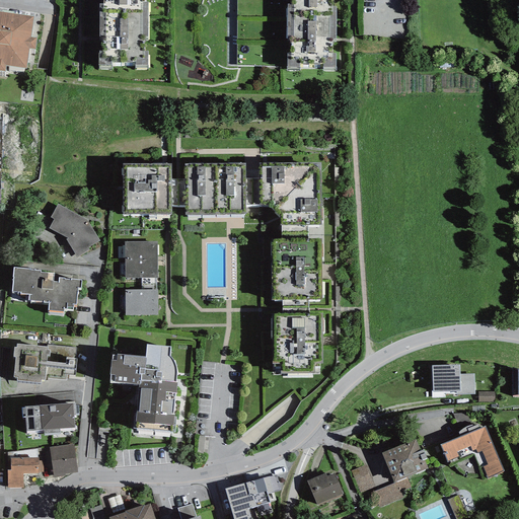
[(144,0),(98,0),(99,78),(112,78),(112,75),(135,75),(135,78),(146,78),(144,0)]
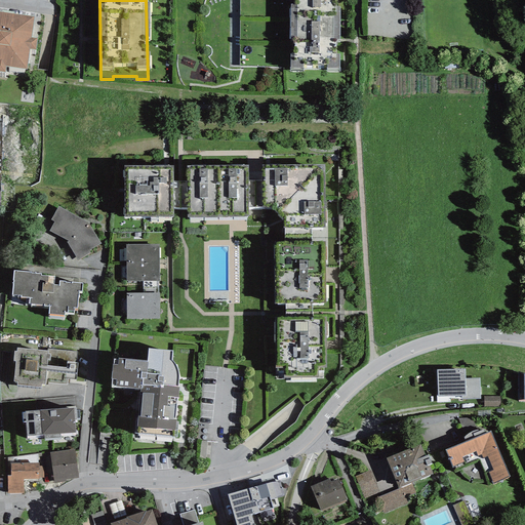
[(290,0),(291,57),(289,57),(288,78),(303,78),(303,76),(326,76),(326,79),(339,79),(339,0),(290,0)]
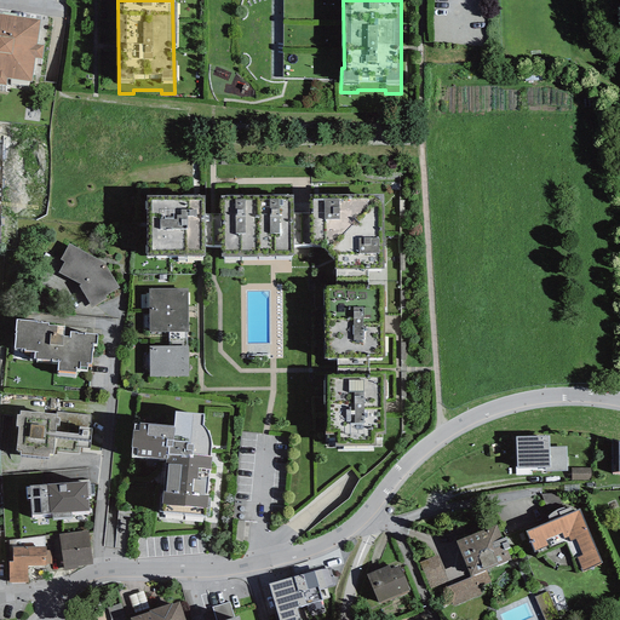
[(40,38),(0,32),(0,103),(6,104),(7,97),(32,101),(35,76),(42,78),(45,63),(36,62),(40,38)]
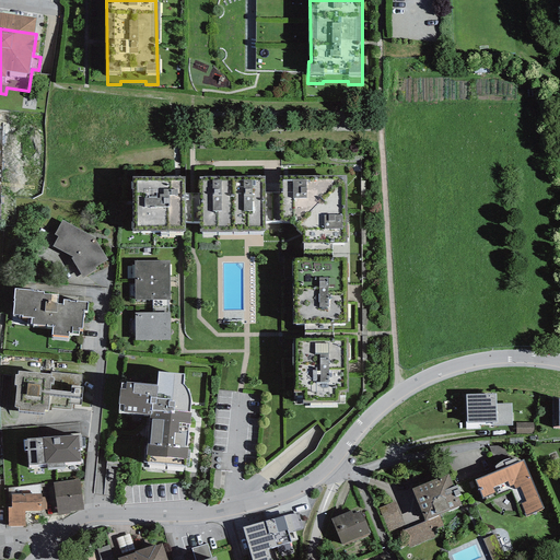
[(304,242),(333,242),(343,241),(342,174),(279,174),(279,191),(280,220),(291,220),(303,233),(304,242)]
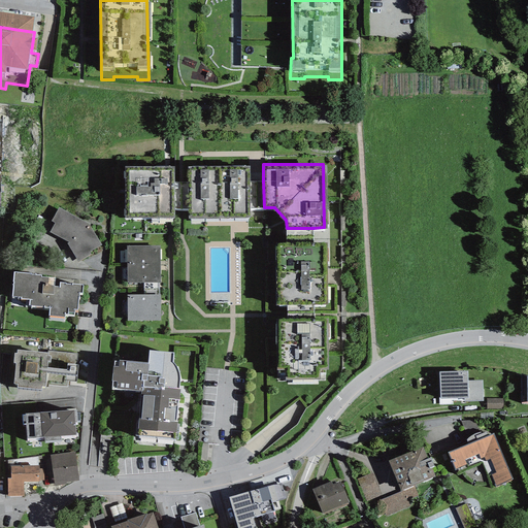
[(264,207),(263,180),(257,180),(250,180),(250,165),(188,165),(189,180),(189,207),(189,217),(250,216),(249,207),(264,207)]
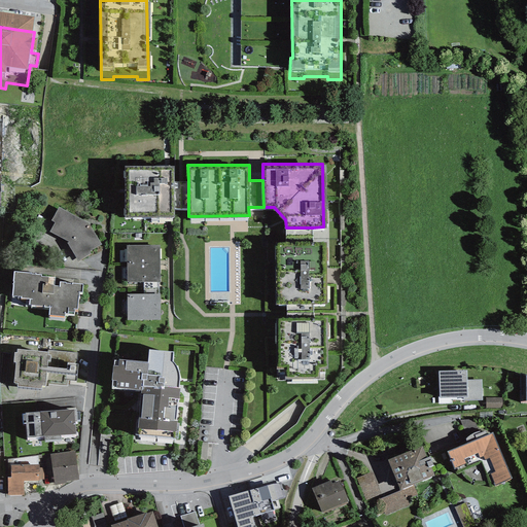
[(188,207),(188,180),(178,180),(171,180),(170,168),(124,168),(125,217),(172,217),(172,208),(178,208),(188,207)]
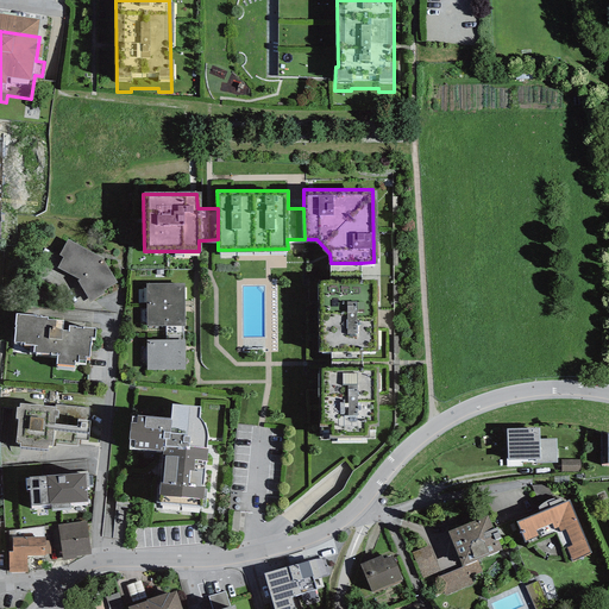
[(68,239),(60,253),(63,256),(57,269),(77,278),(89,302),(105,293),(104,290),(117,282),(102,257),(68,239)]
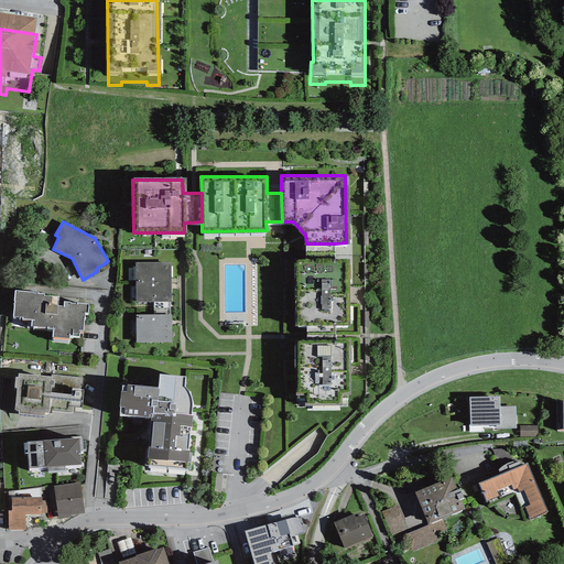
[(335,243),(306,243),(306,261),(295,261),(295,324),(307,324),(335,324),(350,324),(350,260),(335,260),(335,243)]
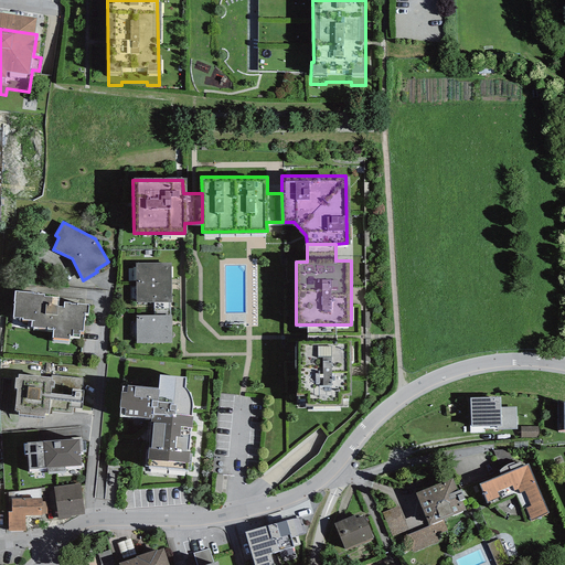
[(136,263),(136,283),(171,283),(171,263),(136,263)]
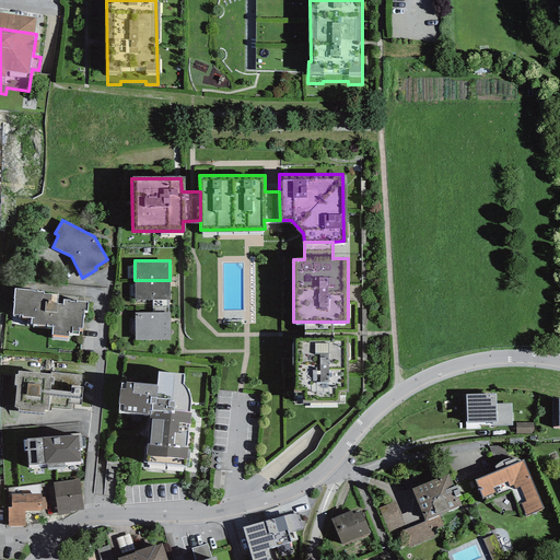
[(171,299),(170,280),(135,280),(135,299),(171,299)]
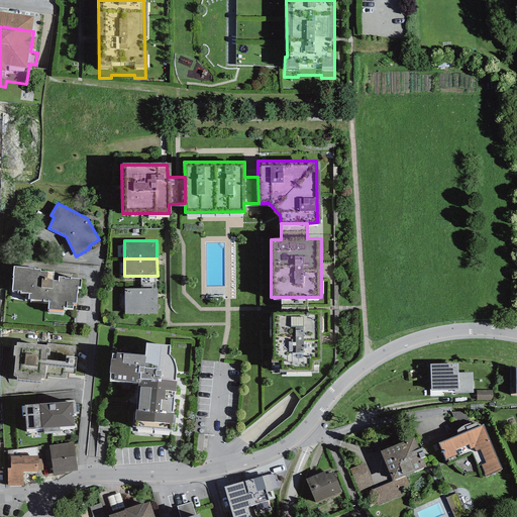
[(30,266),(13,265),(11,290),(18,290),(20,290),(20,292),(25,292),(24,298),(48,300),(47,310),(63,311),(63,306),(73,307),(73,302),(76,302),(77,286),(81,287),(81,278),(71,277),(71,278),(65,278),(65,276),(59,276),(59,281),(53,280),(53,278),(46,278),(47,270),(40,270),(40,268),(30,267),(30,266)]
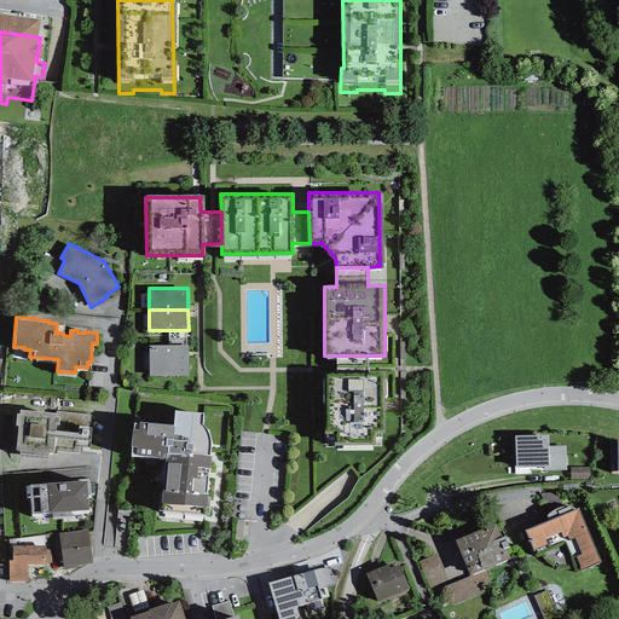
[(187,345),(149,345),(149,375),(189,375),(187,345)]
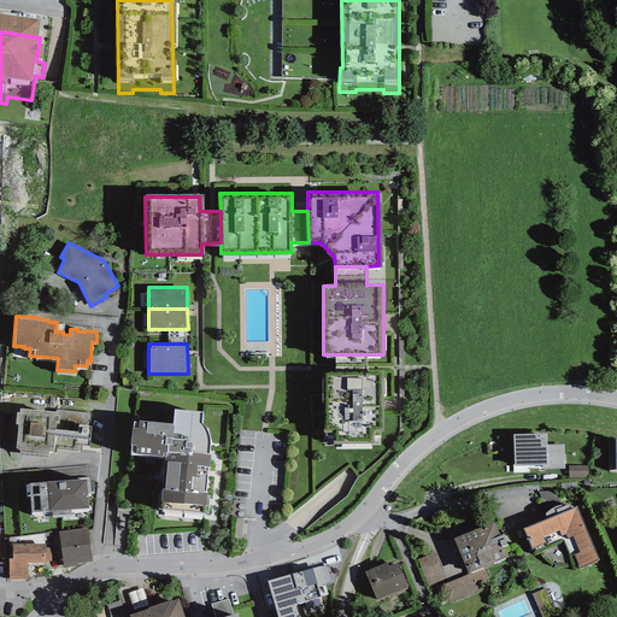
[(366,354),(336,354),(336,372),(323,372),(324,430),(333,430),(334,442),(371,442),(371,434),(381,434),(381,372),(366,372),(366,354)]
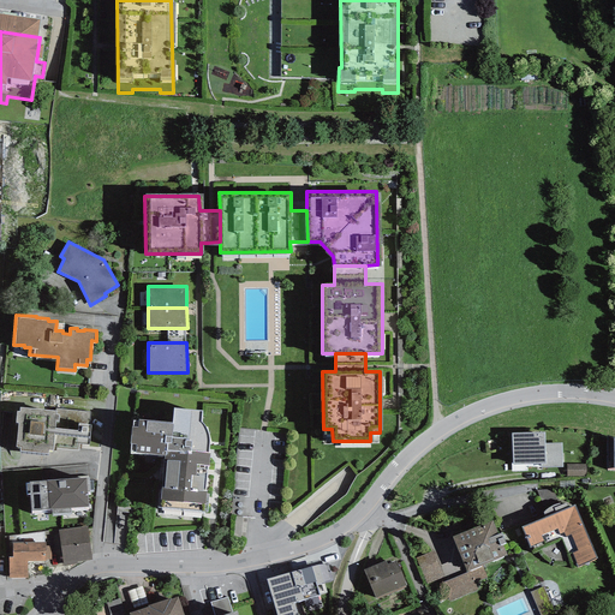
[(57,410),(21,406),(19,410),(17,410),(16,422),(18,422),(16,445),(21,446),(19,449),(48,452),(48,449),(53,449),(53,447),(78,449),(79,443),(89,445),(93,413),(57,410)]
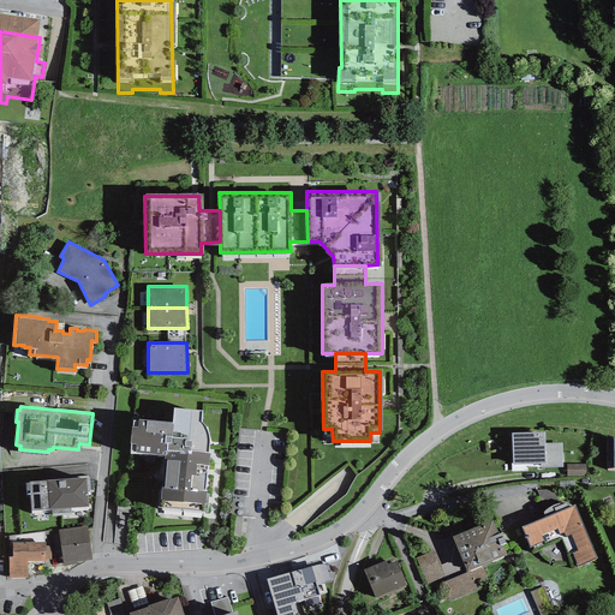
[(203,410),(174,406),(172,422),(133,418),(130,441),(132,441),(130,448),(135,448),(135,451),(165,454),(162,490),(159,490),(157,506),(161,506),(161,508),(203,513),(203,508),(208,509),(209,494),(207,494),(210,451),(208,451),(209,442),(209,434),(208,428),(206,424),(201,419),(203,410)]
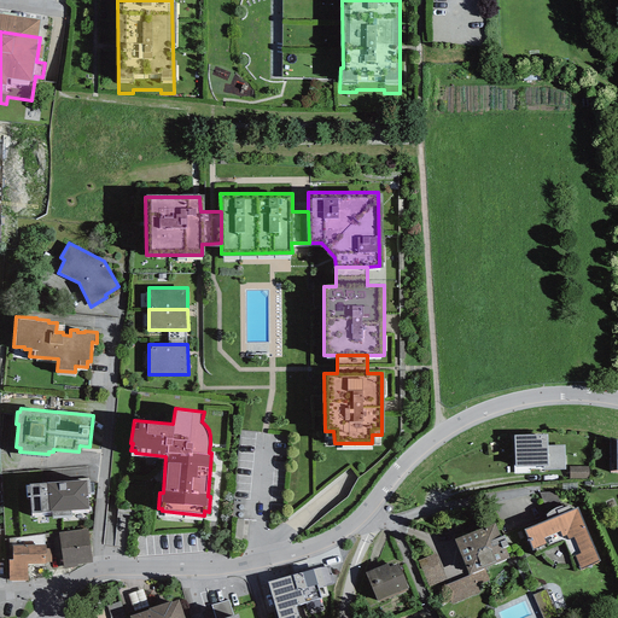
[(547,433),(514,435),(516,465),(543,465),(543,470),(565,468),(564,445),(548,445),(547,433)]
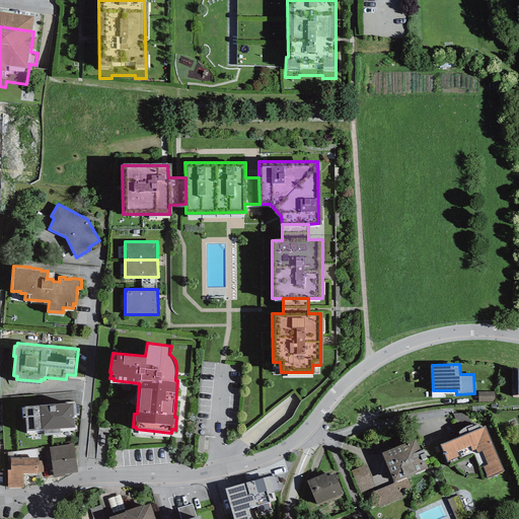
[(32,404),(24,405),(24,406),(21,406),(22,417),(26,417),(26,430),(44,429),(44,433),(60,432),(59,427),(75,426),(73,401),(34,403),(32,404)]
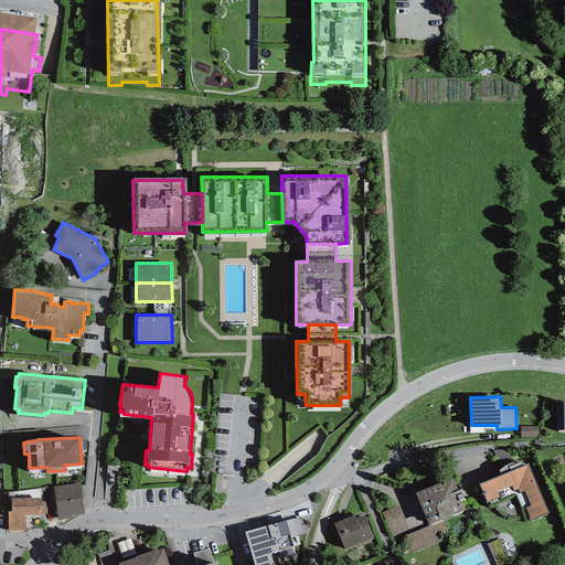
[(530,520),(548,512),(528,462),(480,483),(489,505),(515,494),(526,519),(530,518),(530,520)]
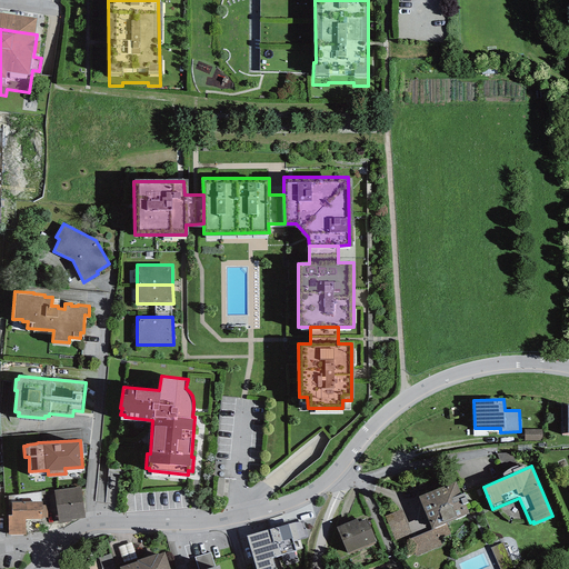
[(469,512),(465,502),(468,501),(465,492),(460,493),(455,480),(418,496),(432,528),(469,512)]
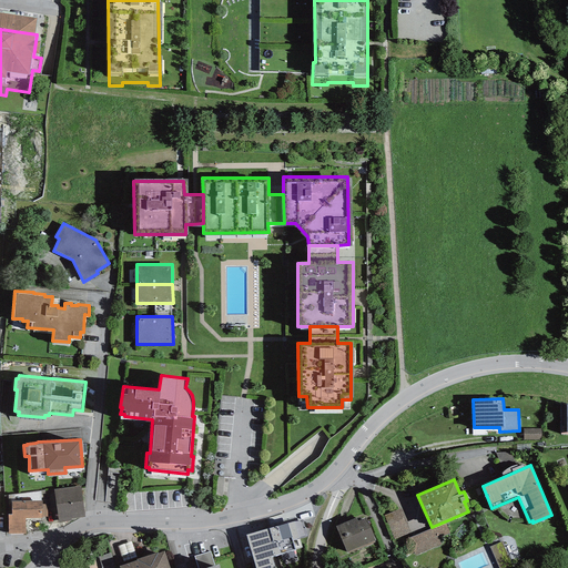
[(84,517),(81,486),(54,489),(59,523),(71,520),(71,518),(84,517)]
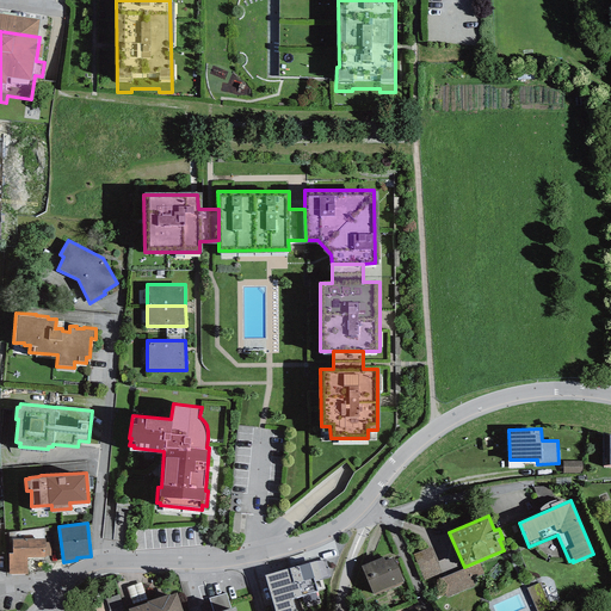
[(45,538),(12,538),(12,553),(8,553),(8,574),(28,574),(28,556),(45,556),(45,538)]
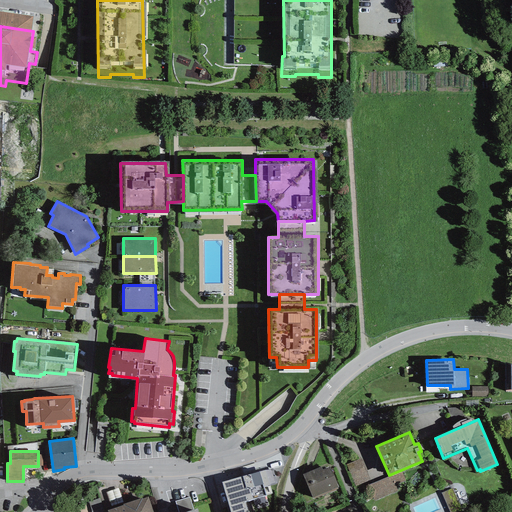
[(321,466),(303,474),(313,498),(339,487),(330,466),(322,469),(321,466)]
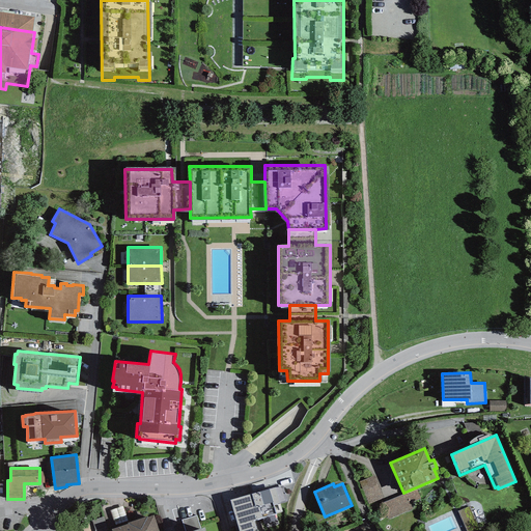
[(269,490),(230,500),(239,530),(256,530),(253,520),(276,513),(269,490)]
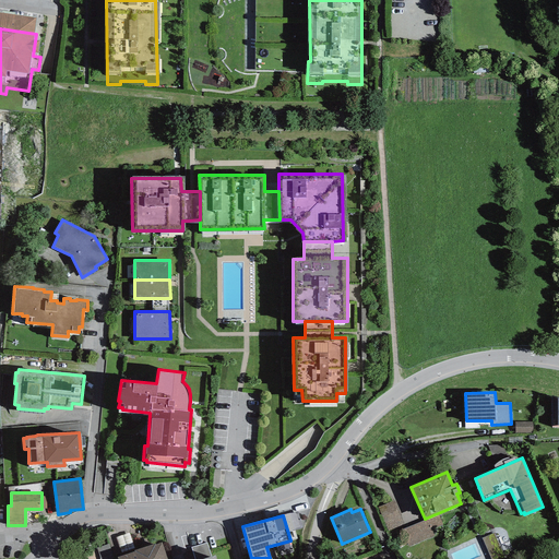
[(134,550),(117,557),(118,558),(167,558),(162,542),(155,544),(155,543),(134,549),(134,550)]
